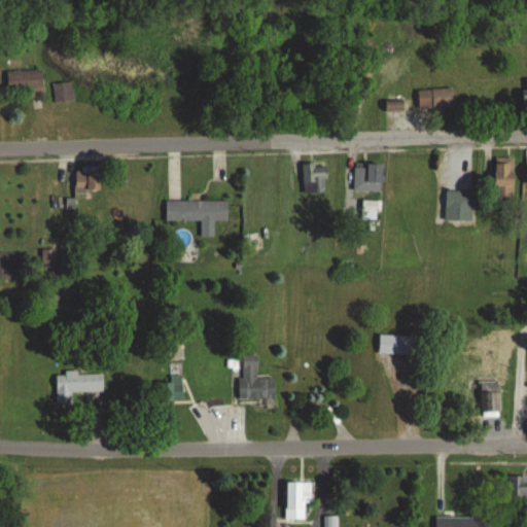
[(30,98),(43,97),(43,71),(6,71),(7,92),(30,92),(30,98)]
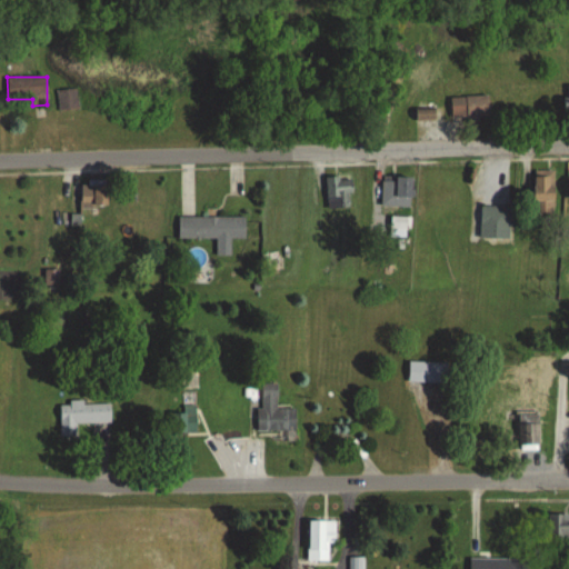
[(57,91),(58,111),(78,110),(77,89),(57,91)]
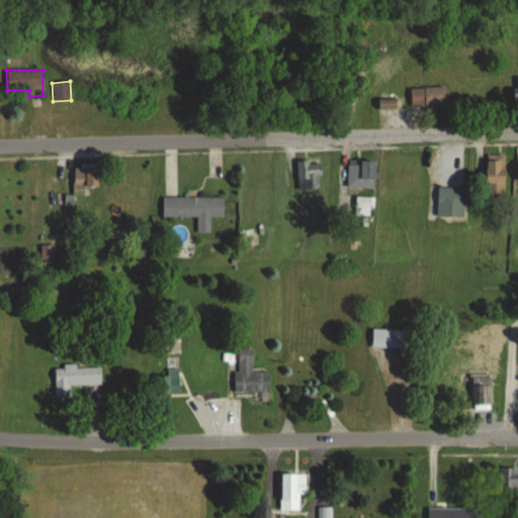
[(446,87),(411,87),(411,107),(446,107),(446,87)]
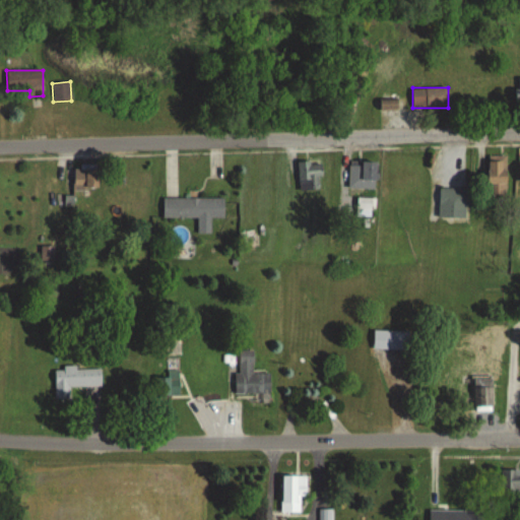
[(506,156),(489,156),(489,186),(506,186),(506,156)]
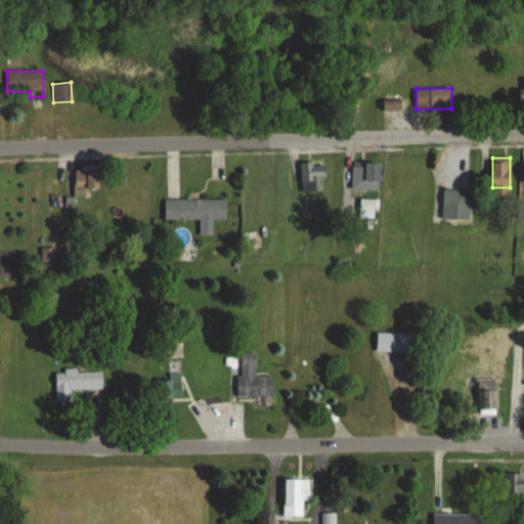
[(300,191),(324,191),(324,160),(300,160),(300,191)]
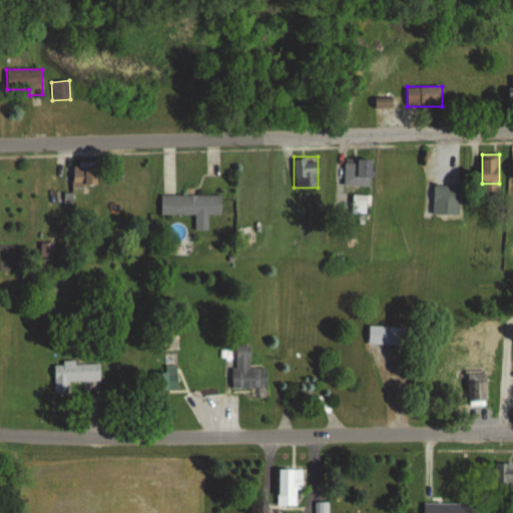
[(371,158),(344,158),(344,186),(371,186),(371,158)]
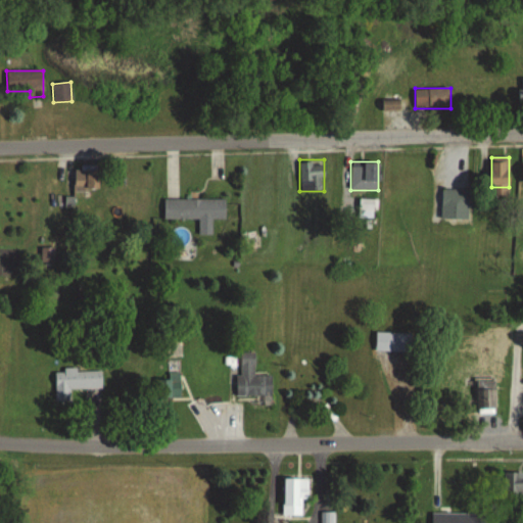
[(99,191),(99,168),(75,168),(74,197),(65,197),(65,206),(83,206),(83,191),(99,191)]
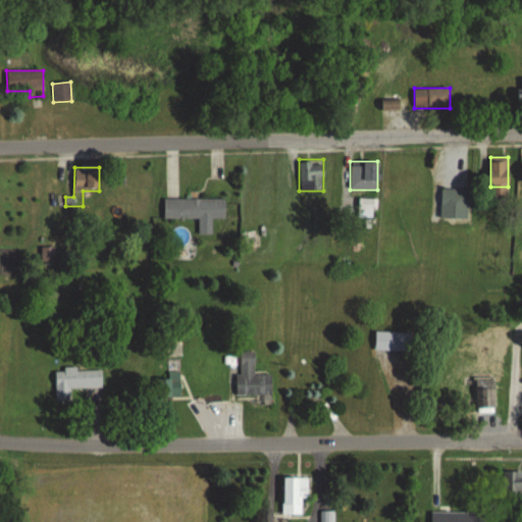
[(440,208),(466,208),(466,190),(440,190),(440,208)]
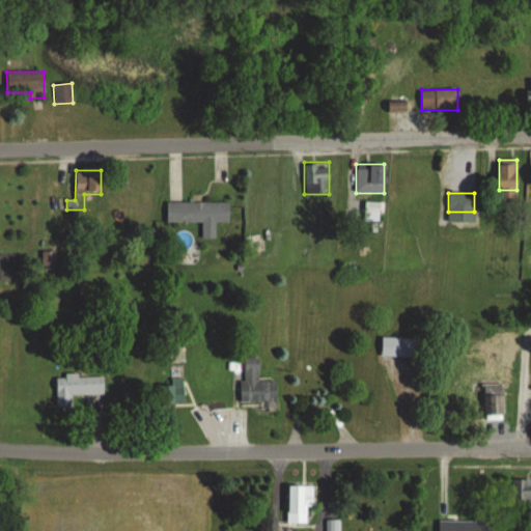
[(365,225),(382,225),(382,201),(365,201),(365,225)]
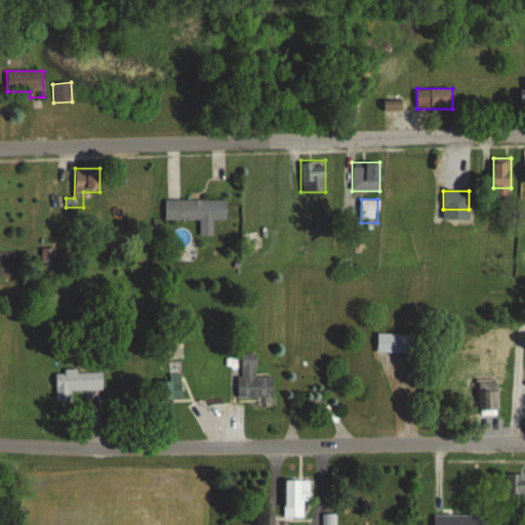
[(226,200),(165,200),(165,220),(199,220),(199,235),(213,235),(213,219),(226,219),(226,200)]
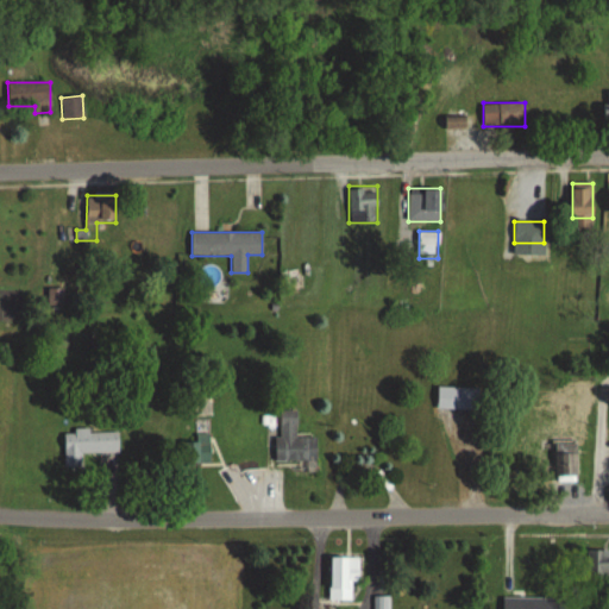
[(437,409),(478,409),(478,388),(437,388),(437,409)]
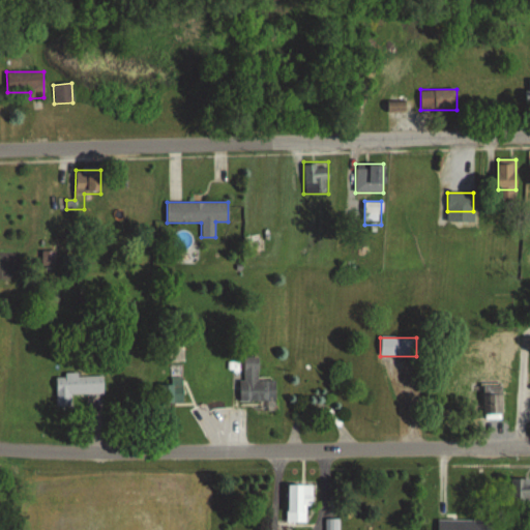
[(275,402),(275,380),(258,380),(259,357),(242,357),(241,401),(275,402)]
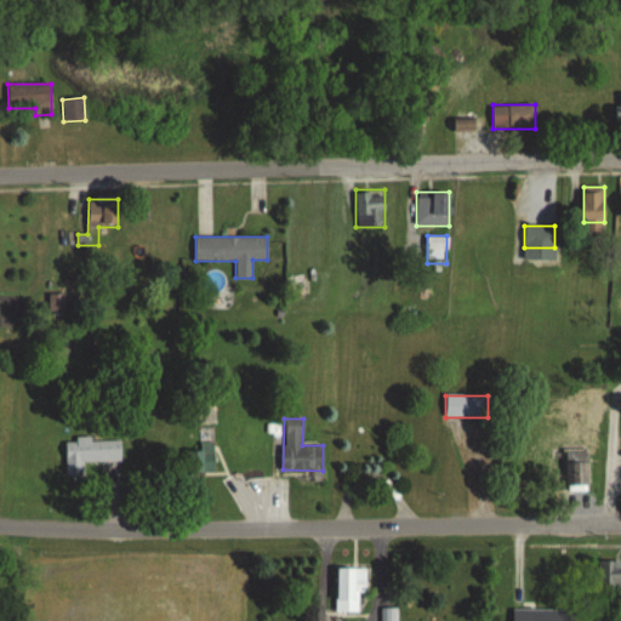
[(120,437),(66,438),(66,479),(87,478),(86,461),(120,461),(120,437)]
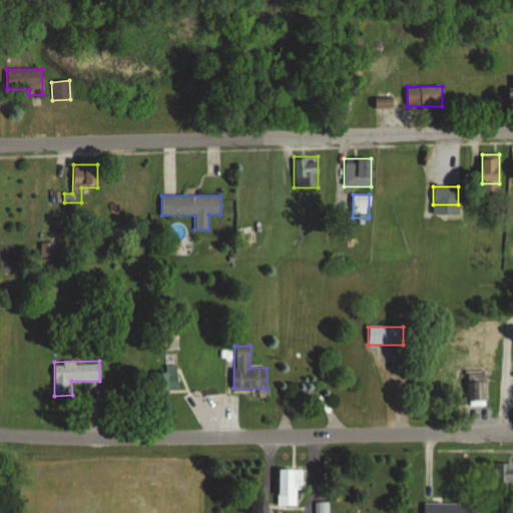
[(164,368),(164,388),(175,388),(175,368),(164,368)]
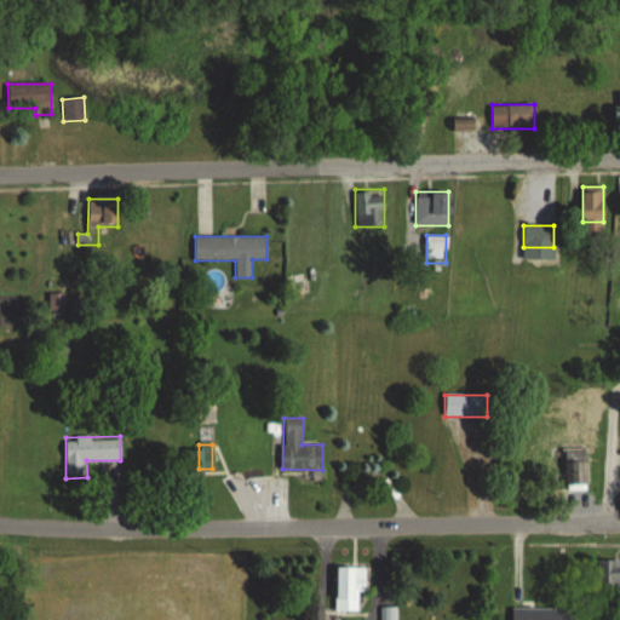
[(564,451),(564,492),(587,492),(587,451),(564,451)]
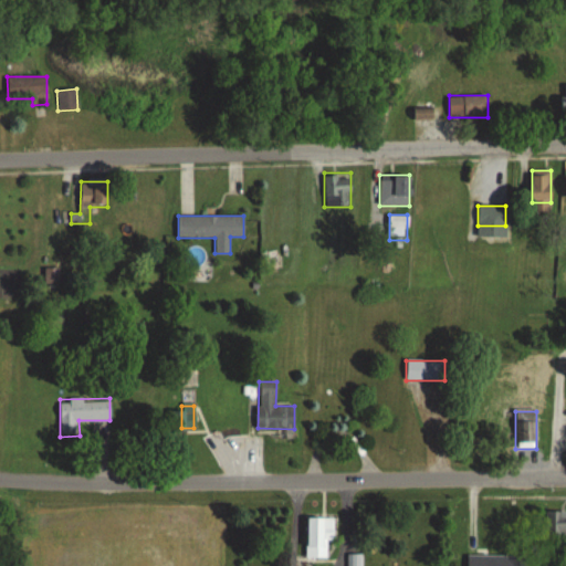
[(565,512),(554,512),(554,540),(565,538),(565,512)]
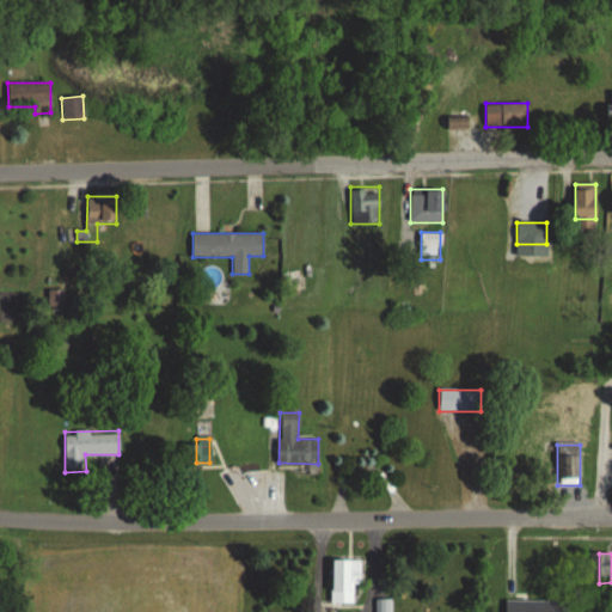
[(359,561),(331,561),(331,604),(359,604),(359,561)]
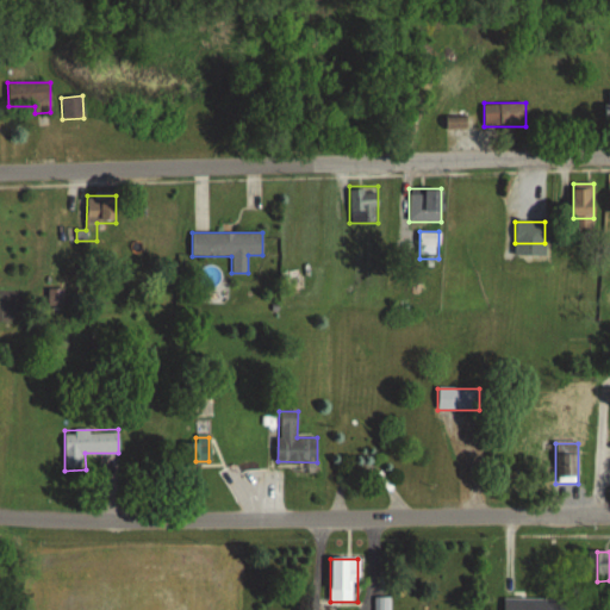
[(388,609),(388,598),(377,598),(375,609),(388,609)]
